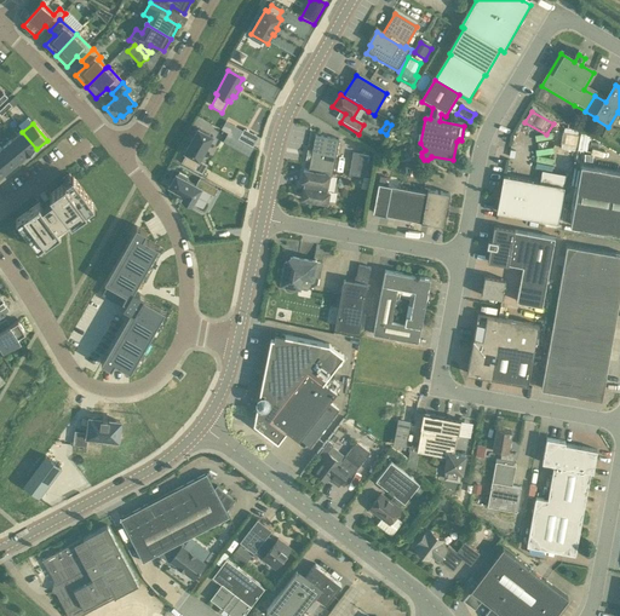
[(187,155),(182,165),(194,172),(199,162),(200,162),(204,154),(205,154),(205,153),(207,149),(207,148),(212,139),(212,138),(199,131),(197,131),(185,154),(184,155),(185,155),(187,155)]
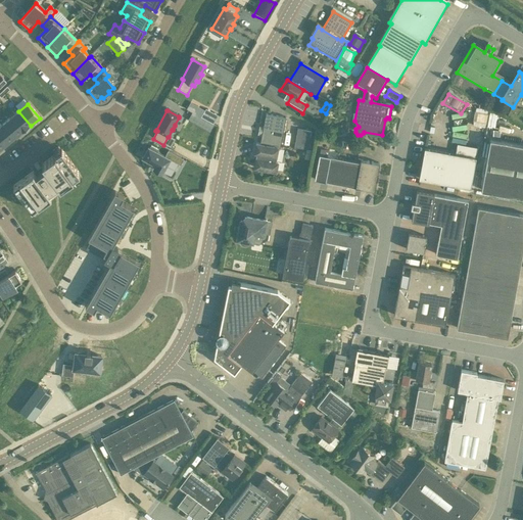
[(18,111),(10,119),(22,133),(31,126),(18,111)]
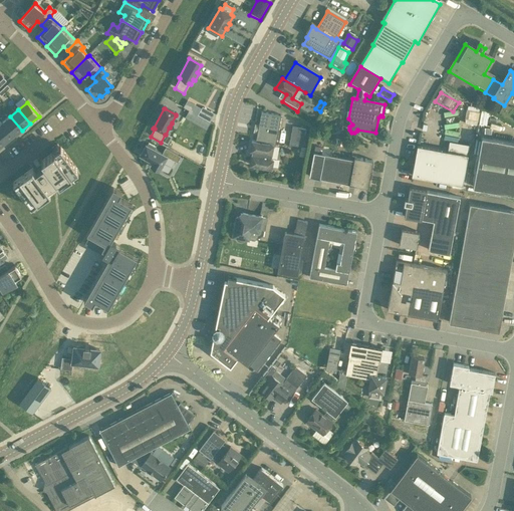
[(202,109),(198,117),(210,124),(214,116),(202,109)]
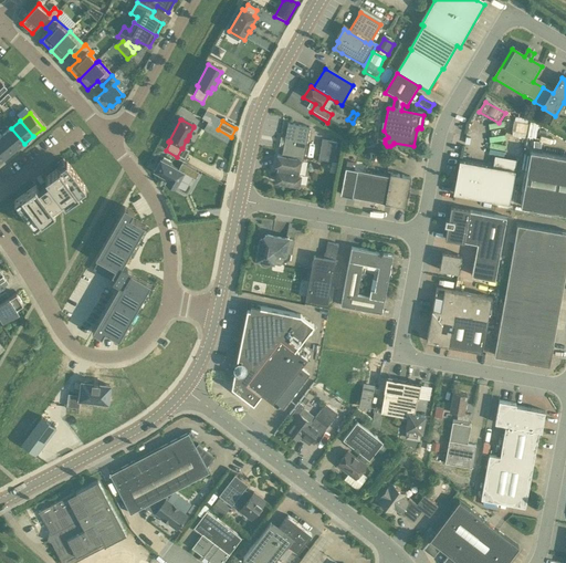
[(282,155),(303,159),(310,129),(287,126),(282,155)]
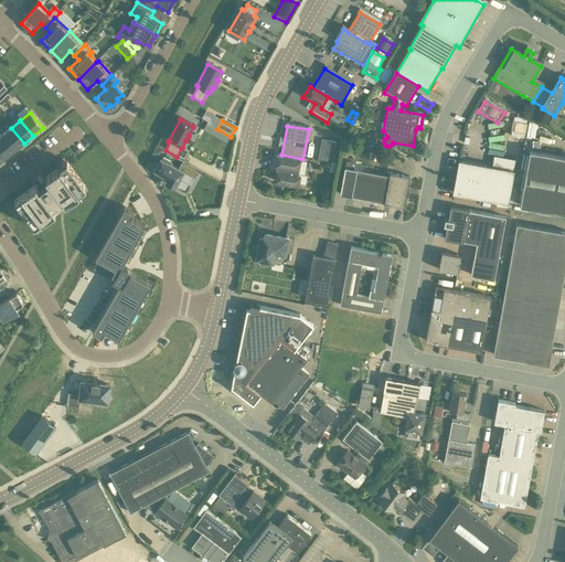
[(11,128),(2,136),(14,151),(24,144),(11,128)]
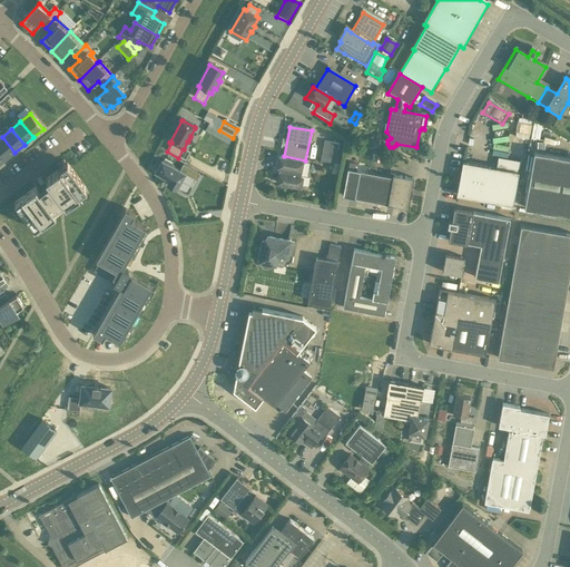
[(2,137),(0,138),(0,154),(6,160),(15,153),(2,137)]
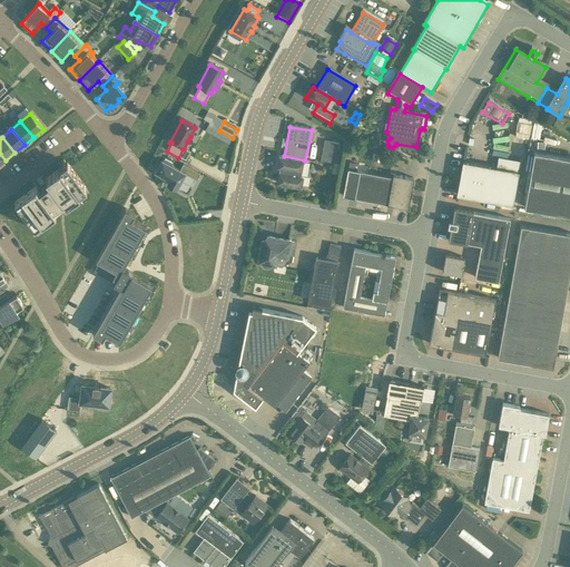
[(321,163),(332,165),(334,166),(338,146),(324,144),(321,163)]
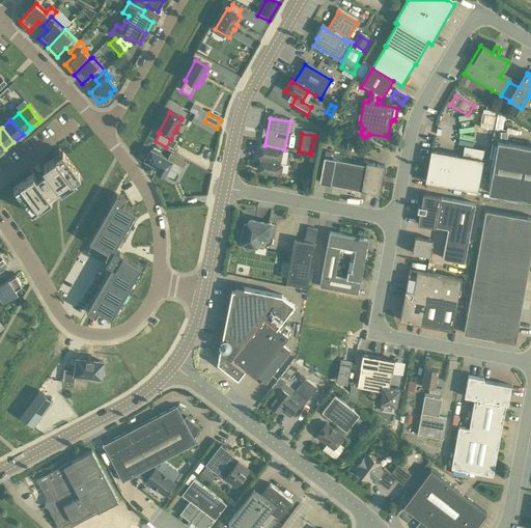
[(530,202),(530,148),(497,143),(487,195),(530,202)]
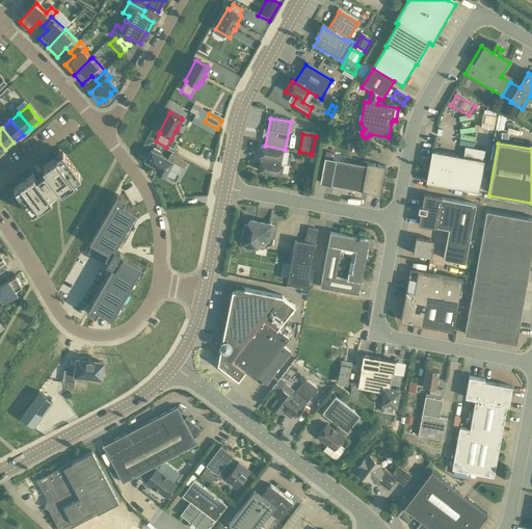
[(285,150),(265,146),(264,149),(260,148),(258,158),(261,158),(258,173),(281,177),(283,167),(280,166),(283,153),(285,153),(285,150)]
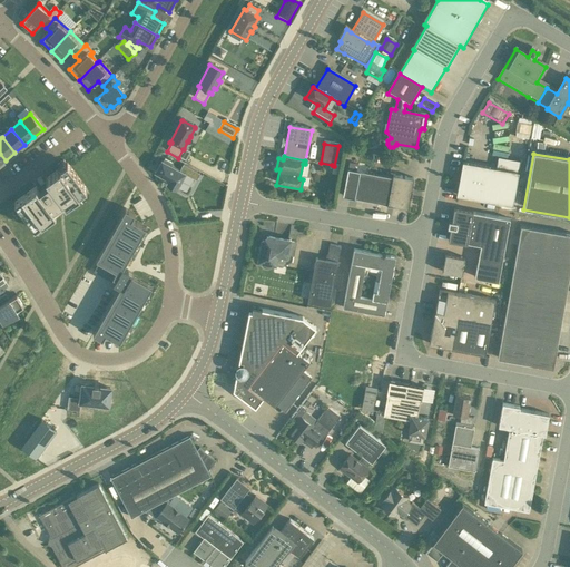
[(520,164),(498,159),(495,169),(462,164),(462,167),(464,167),(460,195),(457,194),(457,197),(512,207),(519,174),(520,164)]
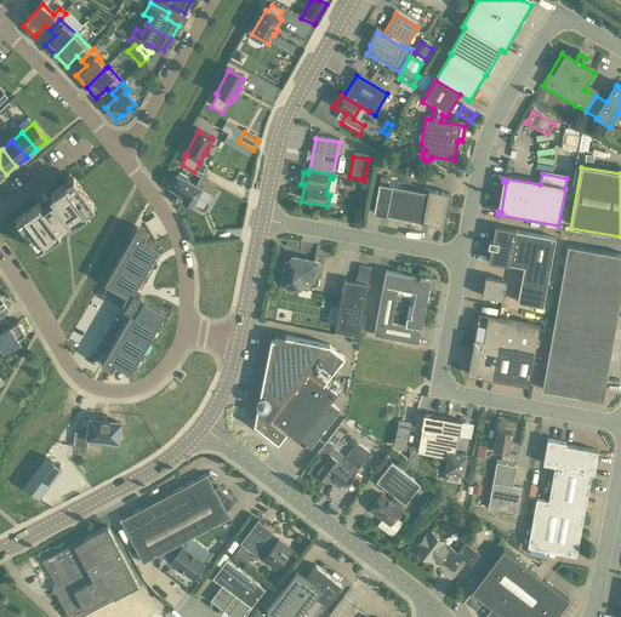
[(176,177),(169,189),(180,195),(183,196),(184,198),(182,203),(192,207),(201,192),(214,199),(217,192),(199,182),(195,188),(187,183),(188,181),(180,176),(178,178),(176,177)]
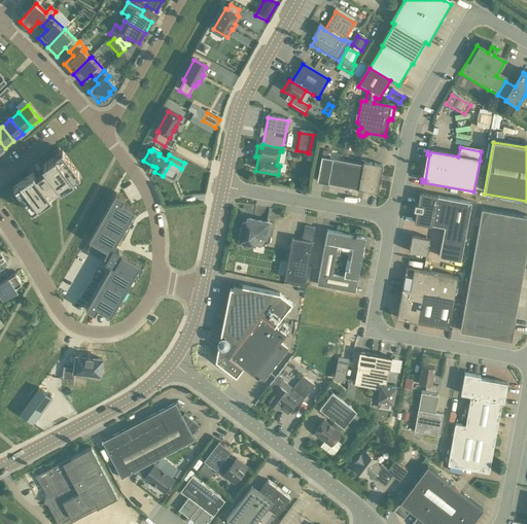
[(32,175),(13,188),(32,213),(51,199),(48,196),(58,188),(61,191),(80,177),(62,152),(42,167),(44,171),(36,177),(33,174),(32,175)]
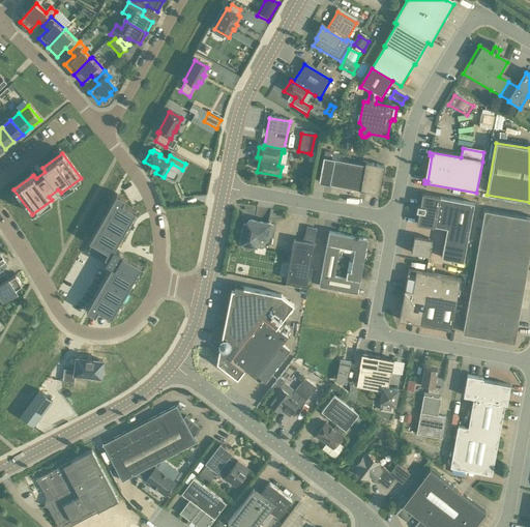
[(323,158),(318,184),(332,187),(379,196),(384,168),(365,165),(364,167),(340,162),(341,157),(332,156),(331,160),(323,158)]
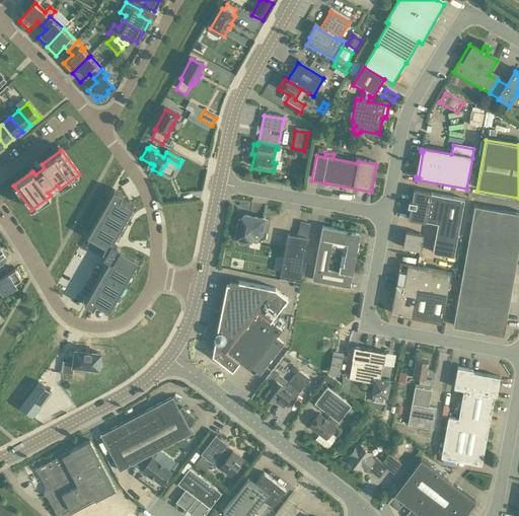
[(411,209),(408,221),(425,224),(425,223),(431,196),(430,196),(431,195),(414,192),(411,204),(409,204),(408,209),(411,209)]
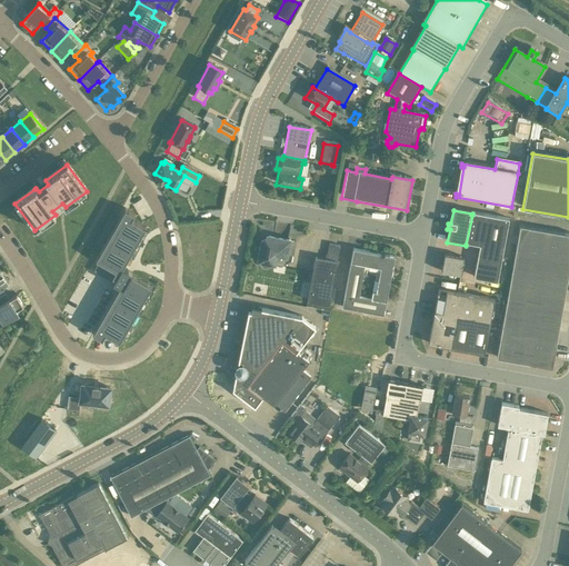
[(466,245),(480,247),(503,251),(509,221),(472,215),(466,245)]
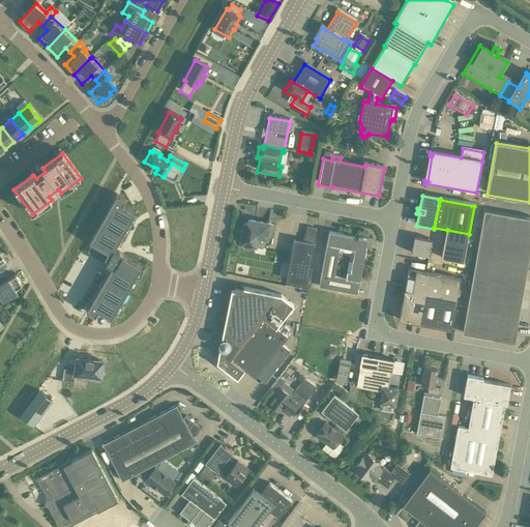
[(136,213),(114,201),(89,243),(92,244),(87,254),(111,268),(89,306),(111,320),(141,267),(122,257),(123,256),(114,251),(136,213)]
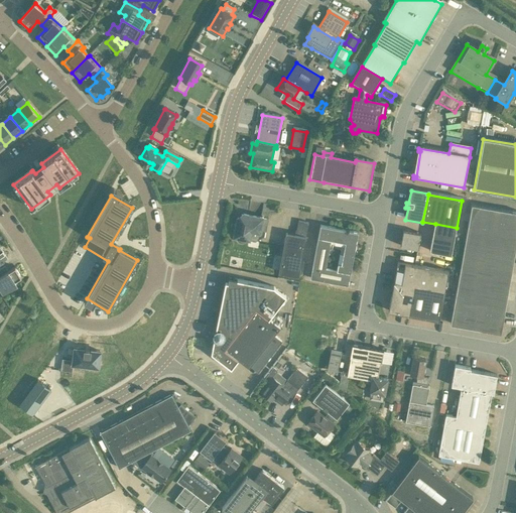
[(233,204),(235,215),(250,212),(248,202),(233,204)]
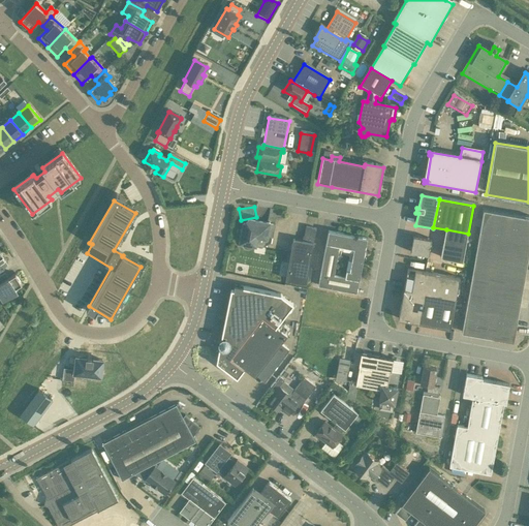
[(514,343),(528,253),(528,219),(484,212),(462,335),(514,343)]
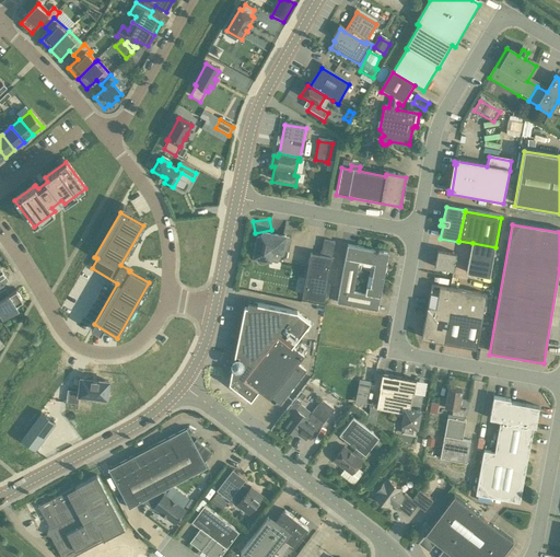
[(255,252),(253,253),(254,255),(254,259),(256,259),(256,262),(257,264),(258,266),(260,267),(263,266),(265,266),(267,264),(267,262),(270,262),(277,264),(280,259),(281,252),(289,254),(290,248),(282,247),(284,239),(261,234),(258,236),(255,252)]
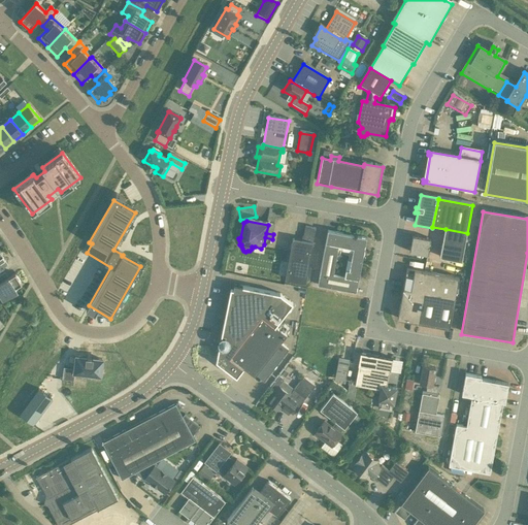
[(305,285),(316,230),(305,228),(302,242),(293,240),(285,282),(305,285)]
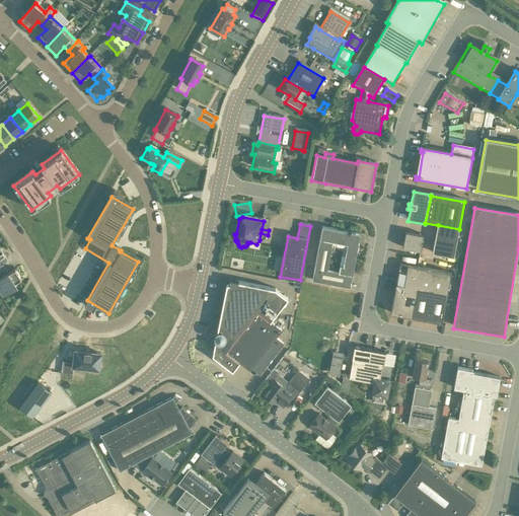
[(459,229),(438,225),(432,254),(453,259),(459,229)]
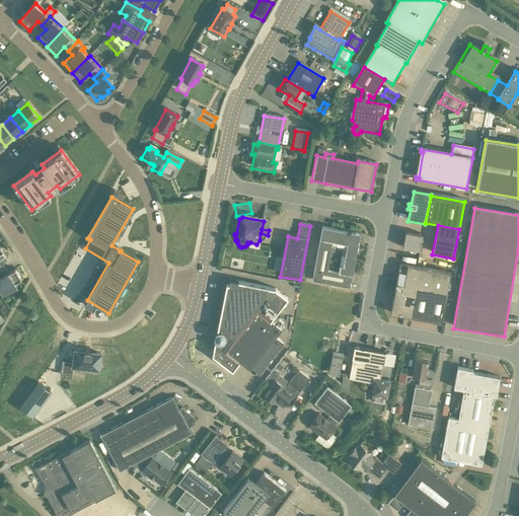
[(350,290),(360,236),(322,228),(320,241),(312,283),(350,290)]
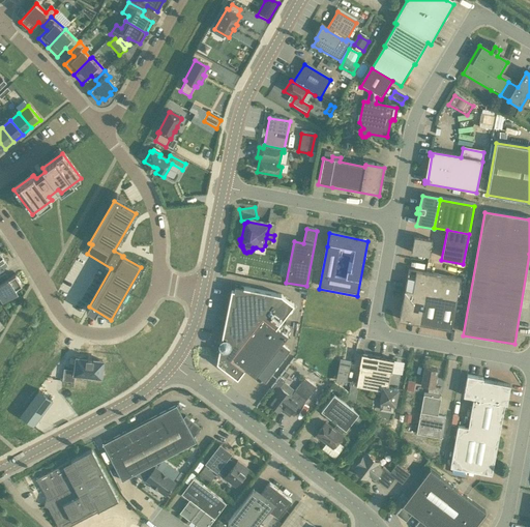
[(429,258),(432,242),(414,238),(411,255),(429,258)]
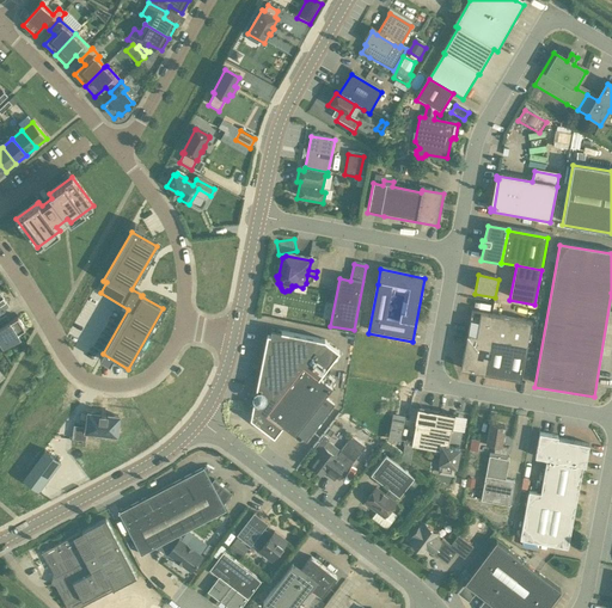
[(467,337),(527,348),(532,324),(472,313),(467,337)]
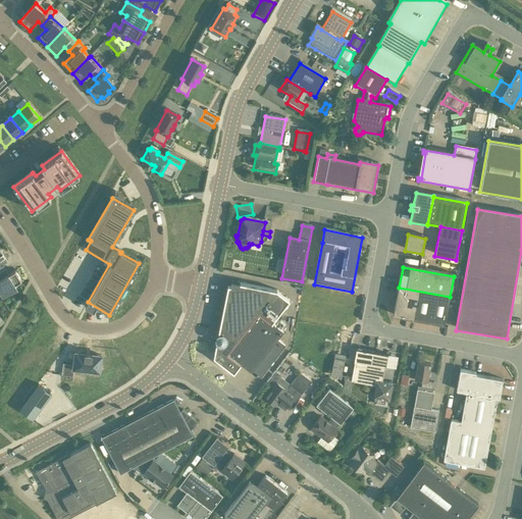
[(15,272),(3,279),(0,273),(0,296),(2,295),(4,297),(16,289),(14,287),(21,282),(15,272)]
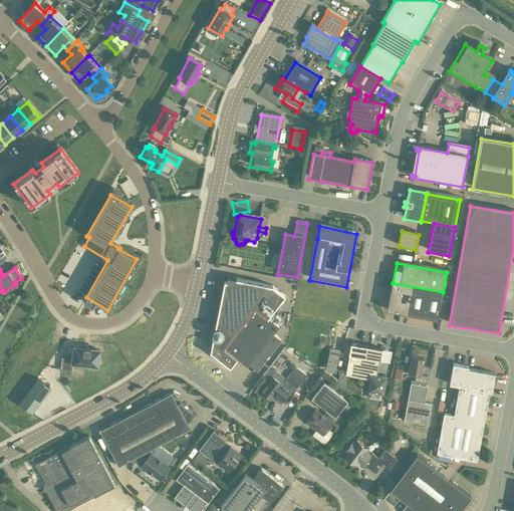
[(230,368),(236,360),(248,368),(254,360),(262,366),(280,342),(272,336),(279,328),(267,319),(285,297),(272,287),(236,280),(227,278),(217,327),(219,328),(219,330),(216,330),(214,332),(213,334),(215,339),(217,340),(216,342),(215,342),(213,350),(217,354),(219,355),(218,356),(218,357),(221,359),(220,360),(230,368)]
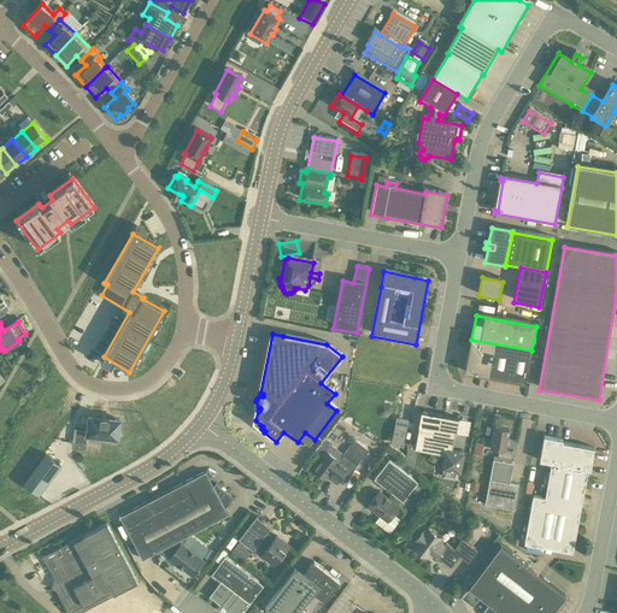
[(532,351),(471,340),(464,375),(524,385),(532,351)]
